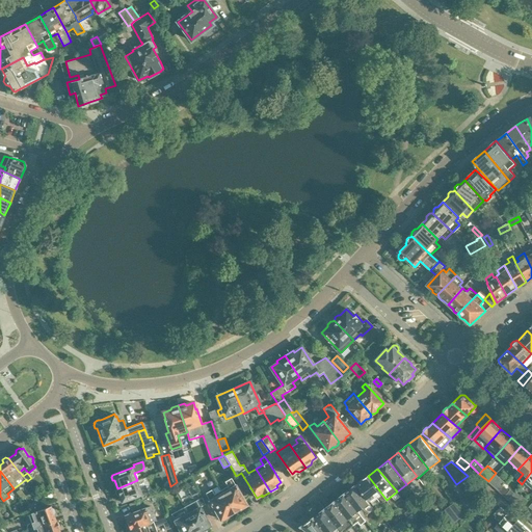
[(387,500),(368,476),(357,484),(376,508),(387,500)]
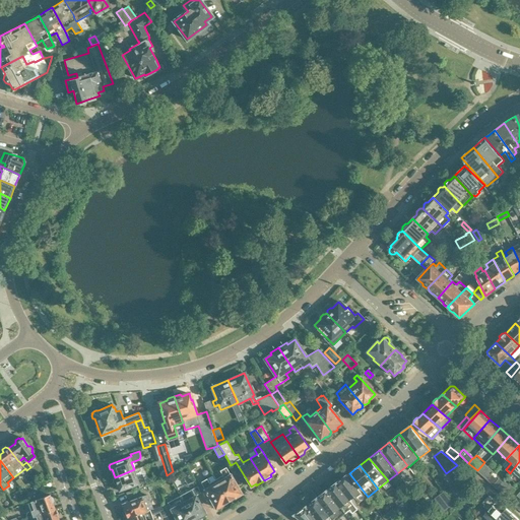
[(481,466),(477,470),(488,479),(491,475),(481,466)]
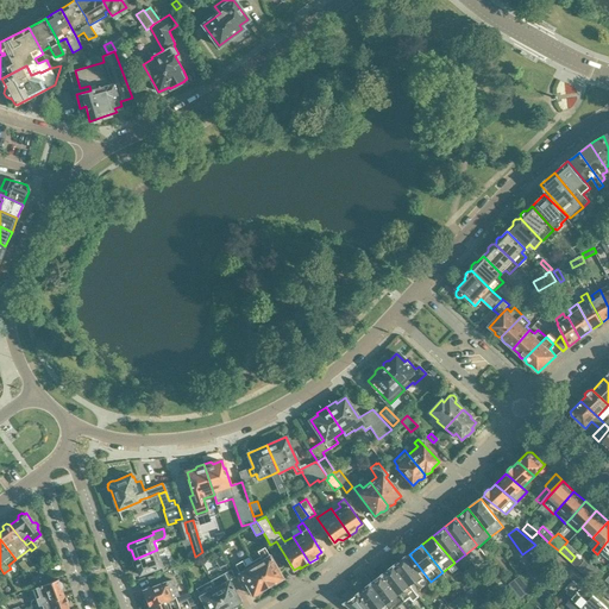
[(171,567),(164,547),(157,550),(135,559),(135,560),(133,562),(132,564),(135,567),(136,567),(137,567),(140,575),(161,566),(163,570),(171,567)]
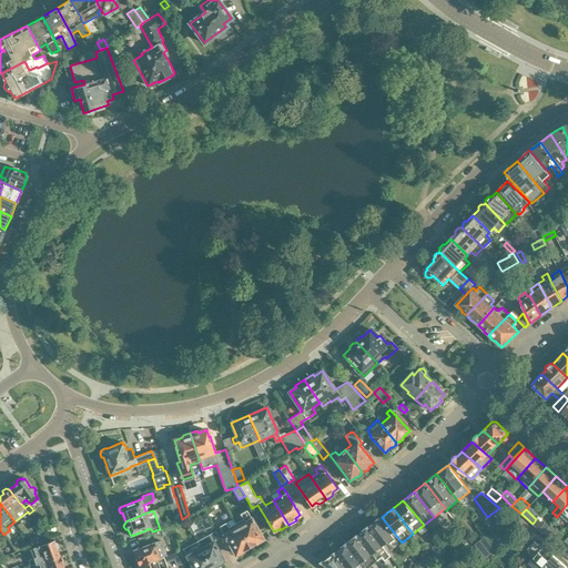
[(243,519),(235,524),(250,548),(251,546),(253,547),(256,545),(256,543),(263,539),(251,519),(245,511),(241,515),(243,519)]
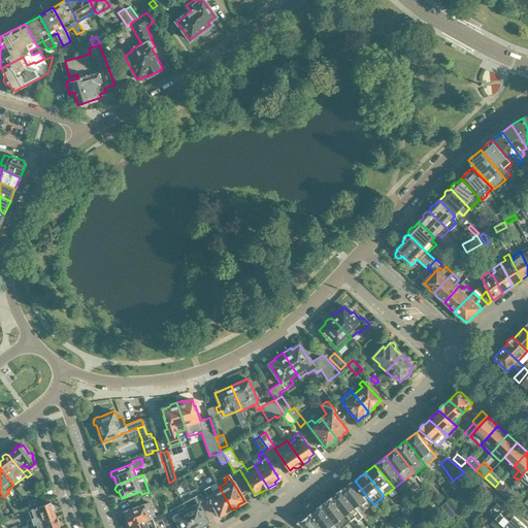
[(371,505),(353,482),(342,490),(361,514),(371,505)]
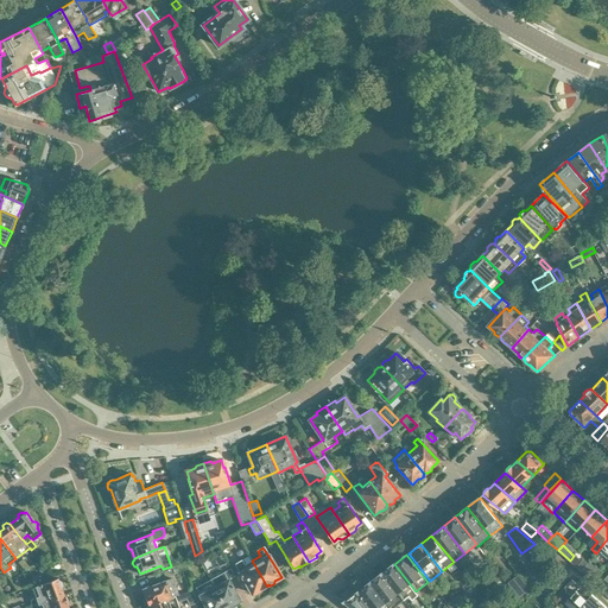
[(23,558),(19,562),(26,571),(30,568),(23,558)]
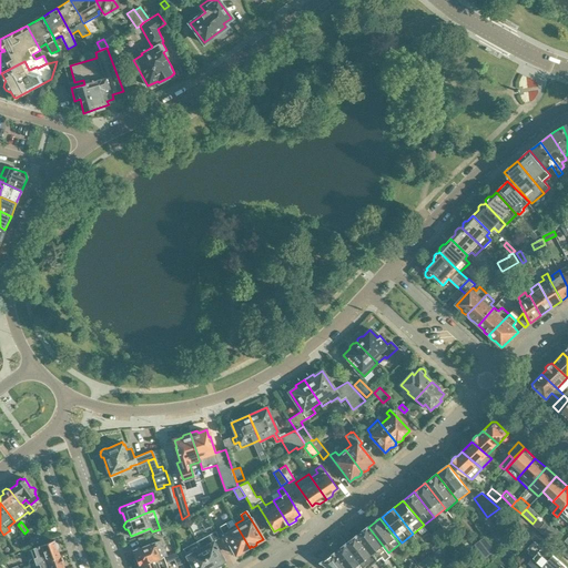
[(250,548),(235,524),(229,527),(225,523),(221,526),(225,534),(224,535),(236,555),(243,551),(244,551),(247,550),(247,548),(250,548)]
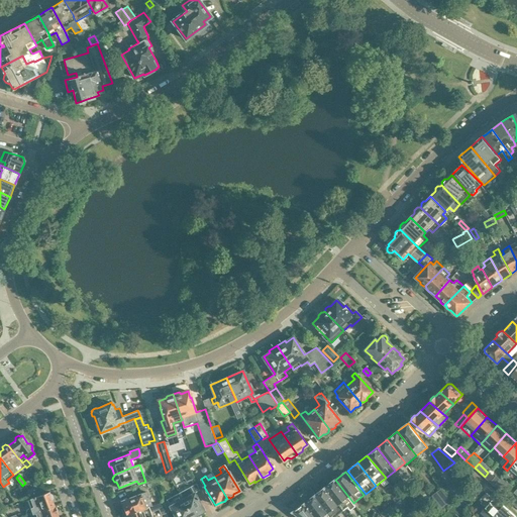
[(495,476),(490,482),(494,485),(499,480),(499,479),(495,476)]
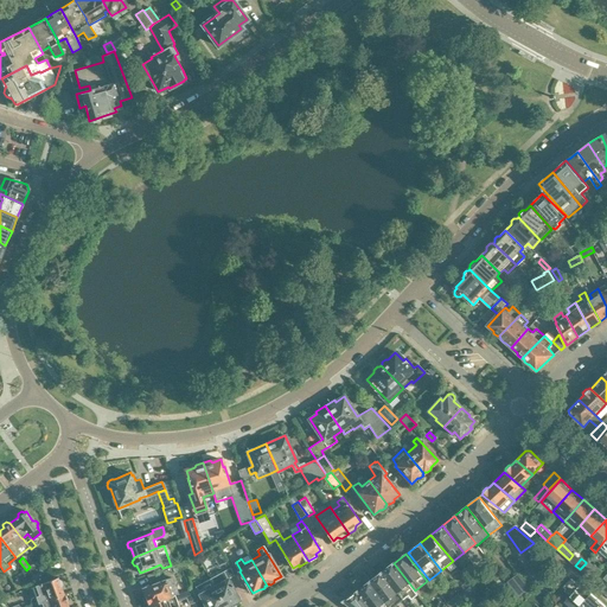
[(593,567),(588,561),(587,561),(586,562),(586,563),(580,569),(590,580),(600,569),(595,564),(593,567)]
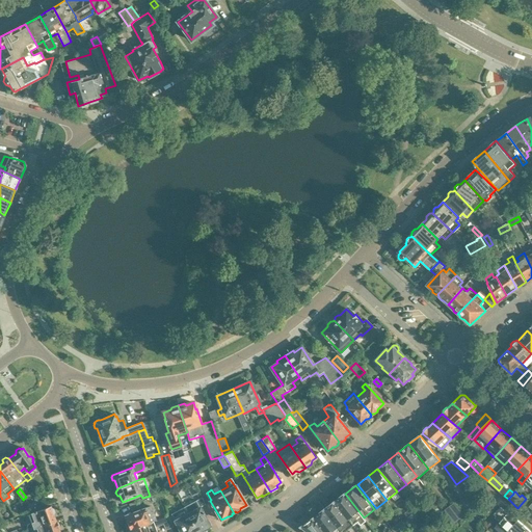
[(364,517),(345,494),(335,502),(353,526),(364,517)]
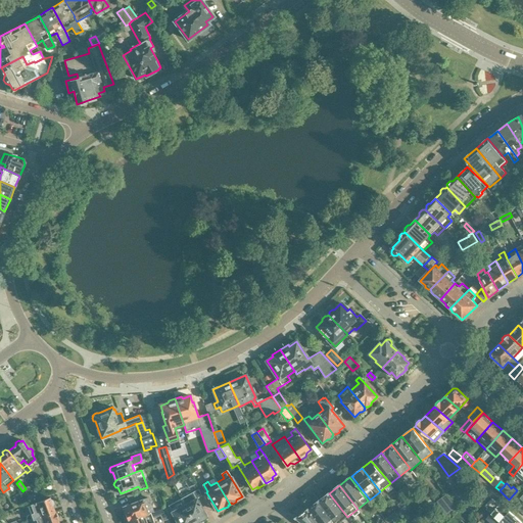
[(483,487),(474,496),(482,505),(490,496),(483,487)]
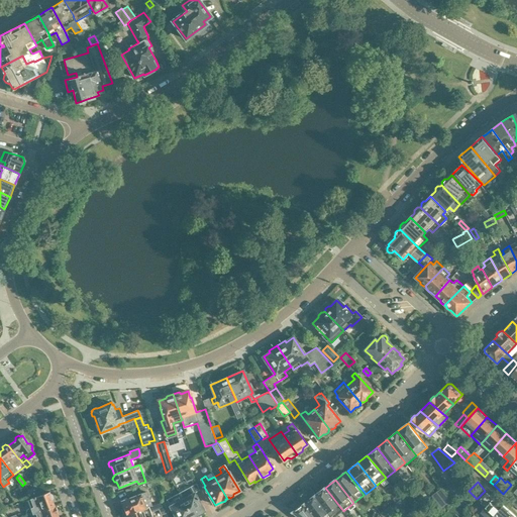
[(196,484),(179,493),(180,495),(192,516),(193,516),(192,516),(197,516),(198,516),(198,514),(204,511),(194,493),(200,491),(196,484)]
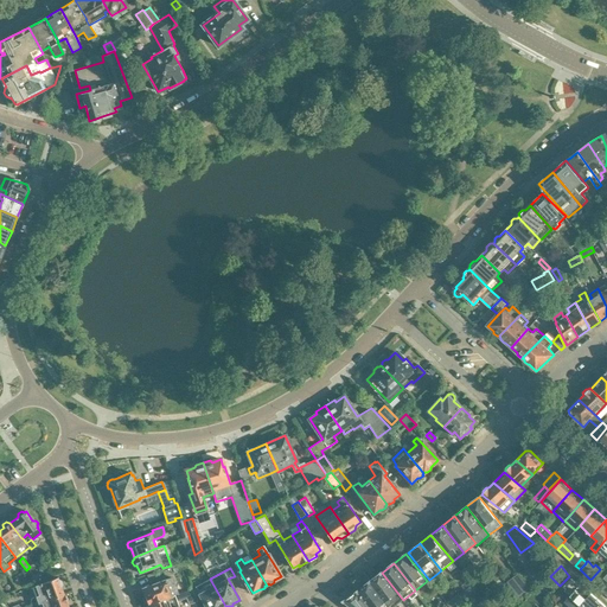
[(393,606),(403,600),(382,573),(370,581),(390,606),(393,606)]
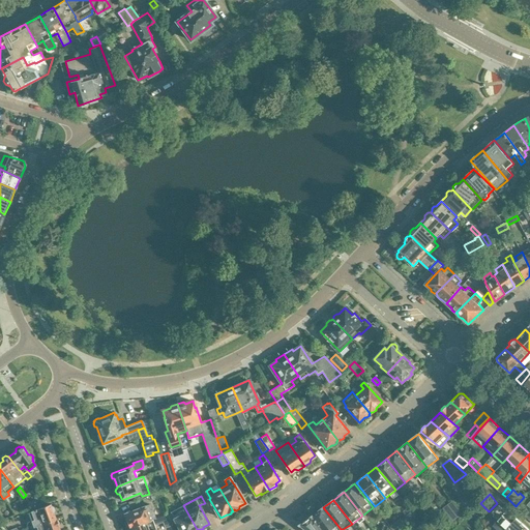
[(465,507),(461,510),(464,513),(476,504),(474,501),(465,507)]
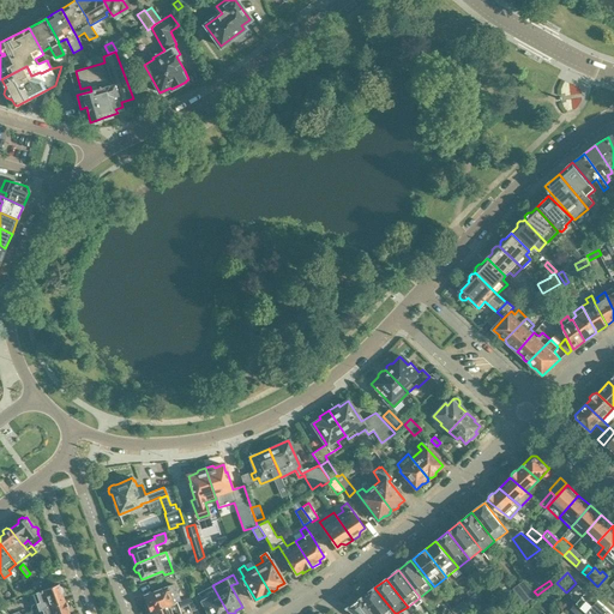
[(536,597),(524,582),(513,590),(525,606),(536,597)]
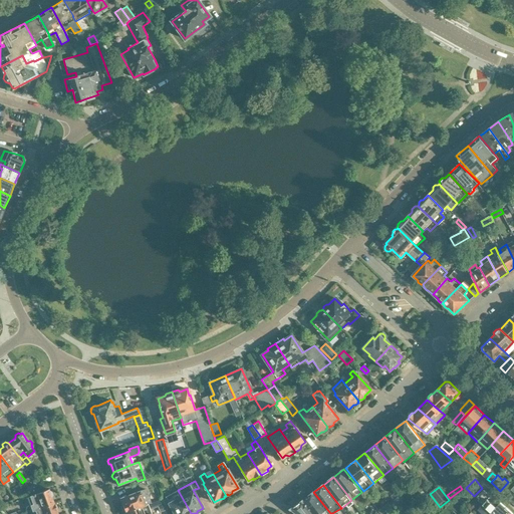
[(484,489),(476,498),(495,513),(513,513),(501,502),(497,506),(488,499),(491,496),(484,489)]
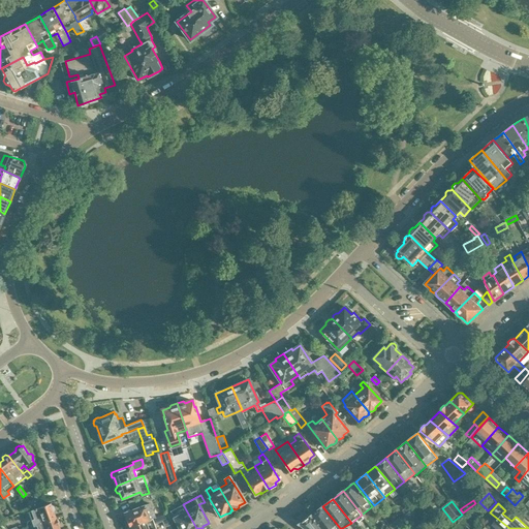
[(52,505),(51,504),(31,510),(34,519),(30,521),(28,522),(27,524),(28,527),(36,524),(36,525),(56,518),(53,510),(55,509),(53,506),(52,505)]
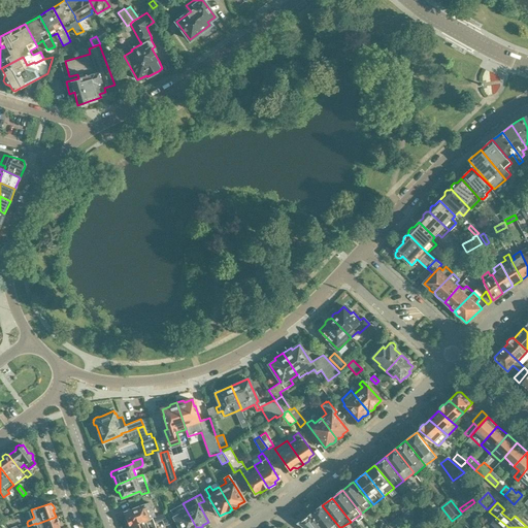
[(129,525),(130,526),(132,526),(132,525),(155,517),(150,503),(125,513),(127,517),(126,517),(127,519),(125,520),(127,525),(129,525)]
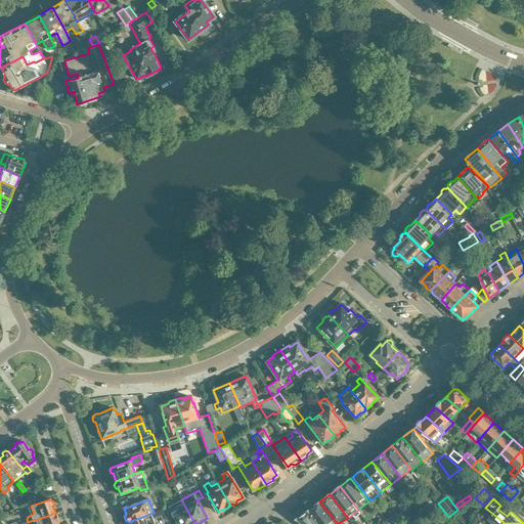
[(10,504),(14,509),(19,507),(15,500),(10,504)]
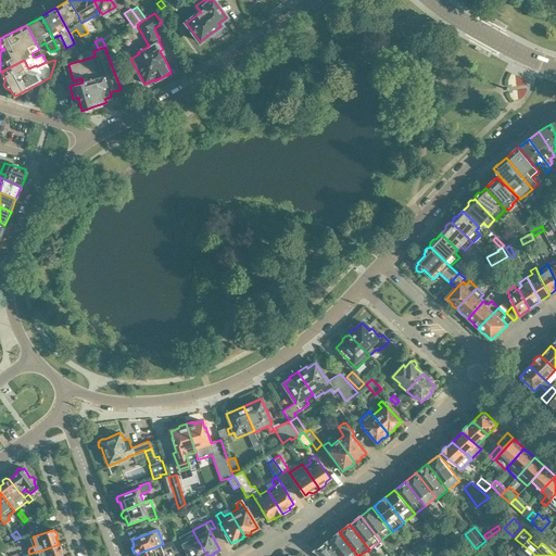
[(206,555),(193,532),(185,536),(185,535),(176,540),(178,544),(181,543),(188,555),(206,555)]
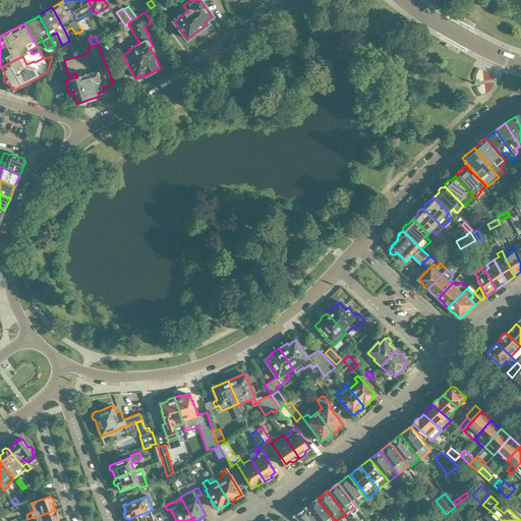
[(335,520),(317,499),(307,507),(319,520),(335,520)]
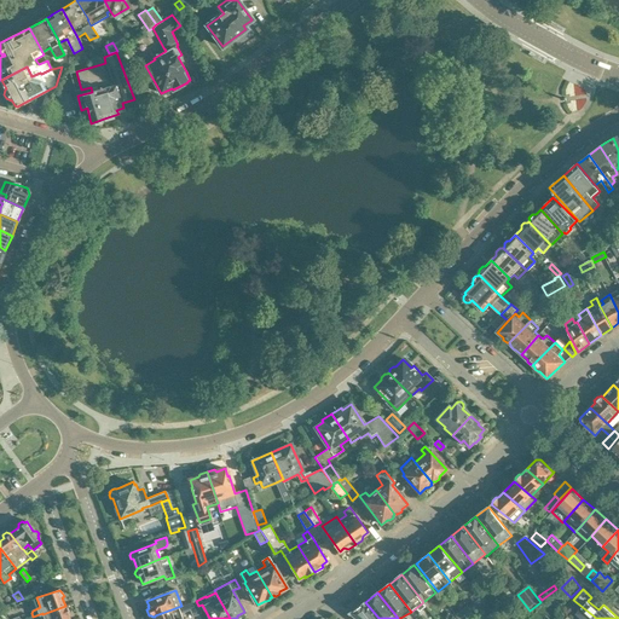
[(596,618),(573,600),(571,601),(579,609),(576,613),(583,618),(596,618)]
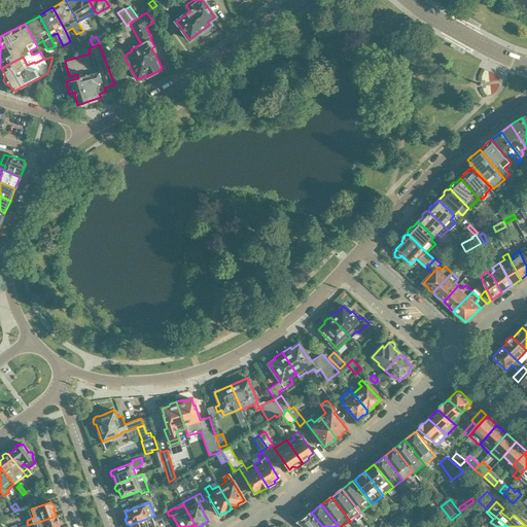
[(169,516),(167,512),(166,512),(161,514),(154,516),(132,524),(132,525),(132,526),(154,526),(153,523),(161,521),(163,525),(171,521),(169,516)]
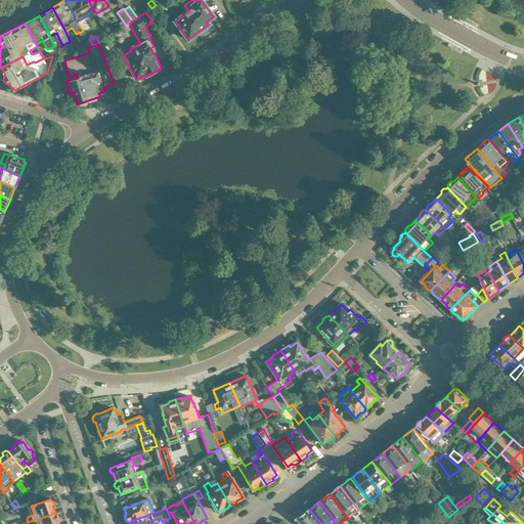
[(320,523),(309,510),(297,518),(304,523),(320,523)]
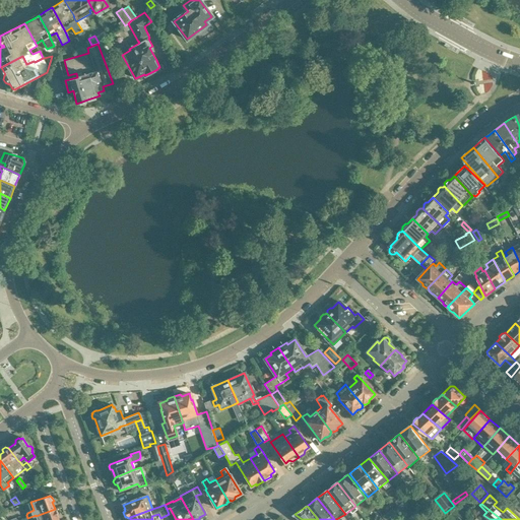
[(385,519),(386,519),(396,512),(393,508),(383,516),(385,519)]
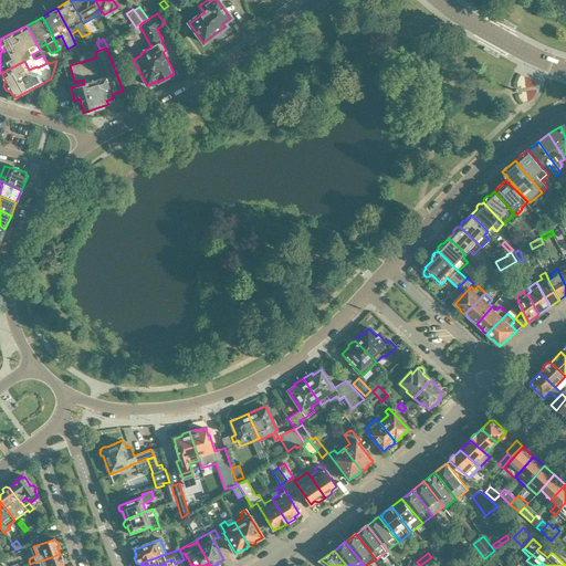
[(60,555),(60,554),(39,562),(40,565),(63,565),(62,562),(63,559),(62,556),(60,555)]
